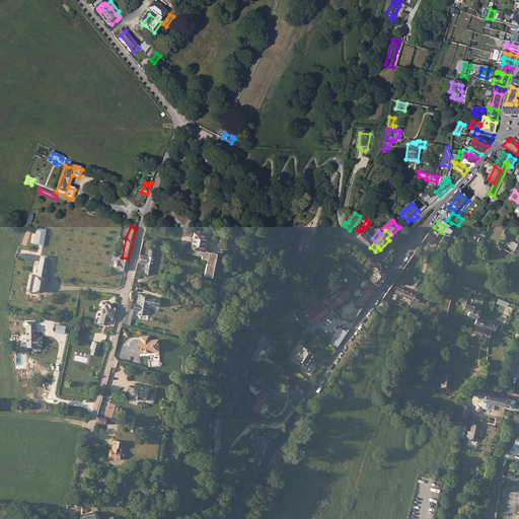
[(215,252),(204,250),(207,235),(194,232),(193,239),(191,238),(190,242),(192,242),(190,253),(202,255),(202,258),(206,260),(204,275),(211,277),(215,252)]
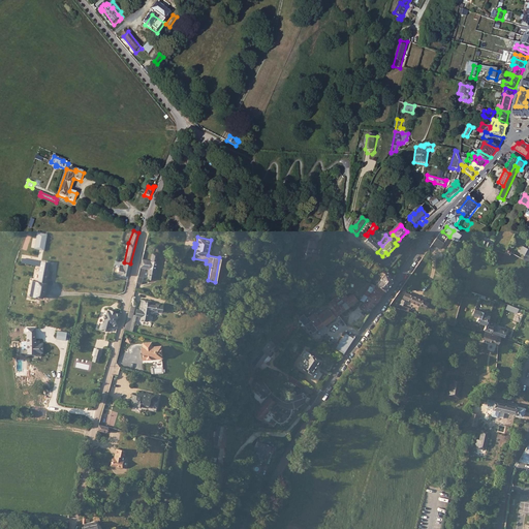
[(365,242),(374,249),(378,245),(368,237),(365,242)]
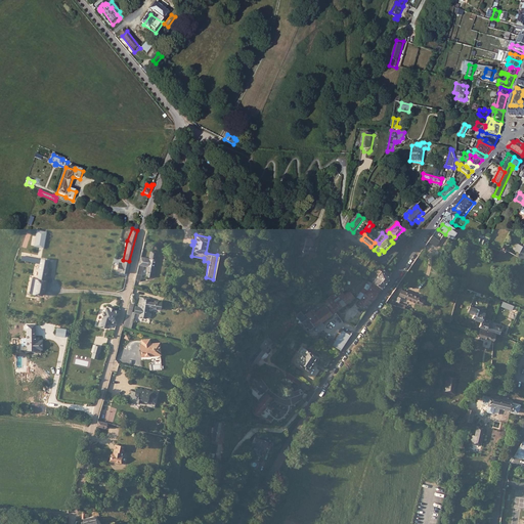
[(519,253),(522,247),(517,244),(514,250),(519,253)]
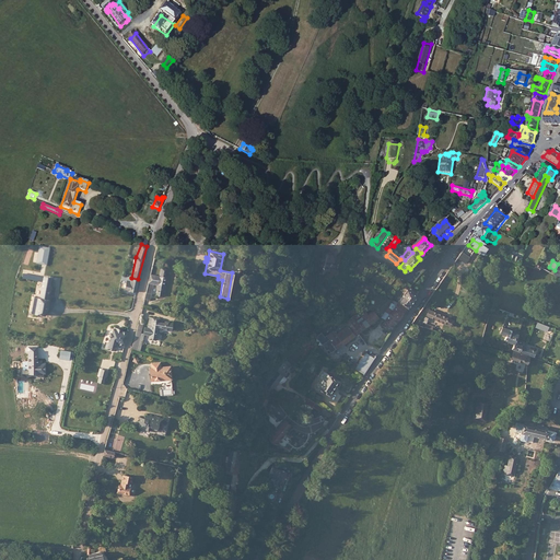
[(161,279),(150,276),(144,301),(150,302),(153,287),(159,288),(156,298),(164,299),(166,289),(164,289),(168,271),(162,270),(161,279)]
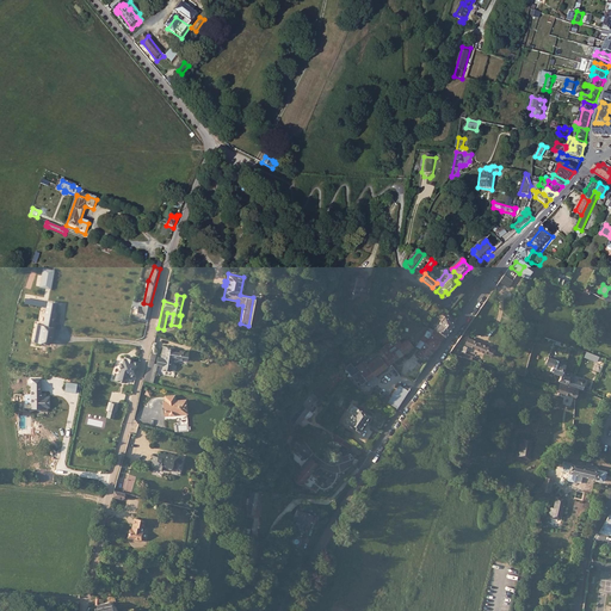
[(25,297),(25,302),(41,306),(35,341),(36,341),(44,343),(49,344),(56,304),(48,302),(49,300),(44,298),(44,302),(25,297)]
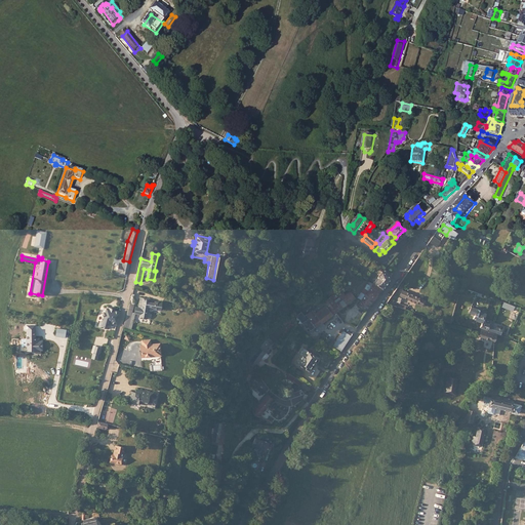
[(129,261),(123,260),(122,268),(118,268),(117,272),(127,274),(129,261)]
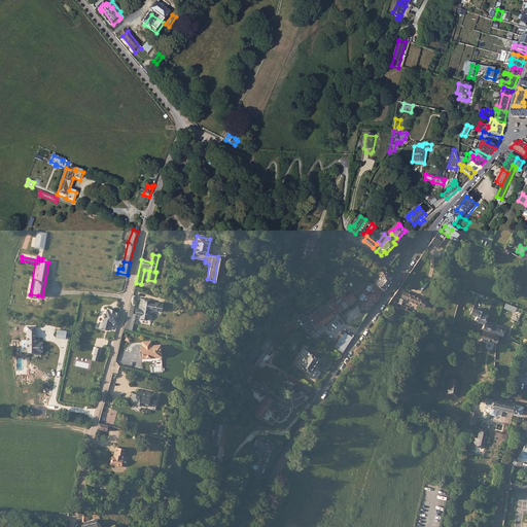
[(388,282),(393,276),(387,269),(386,270),(385,269),(375,284),(383,289),(388,282)]
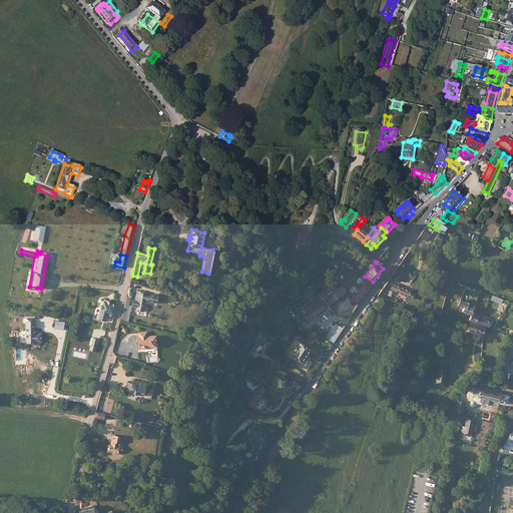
[(403,273),(401,279),(421,288),(423,289),(425,288),(426,285),(426,284),(423,282),(406,275),(404,274),(403,273)]
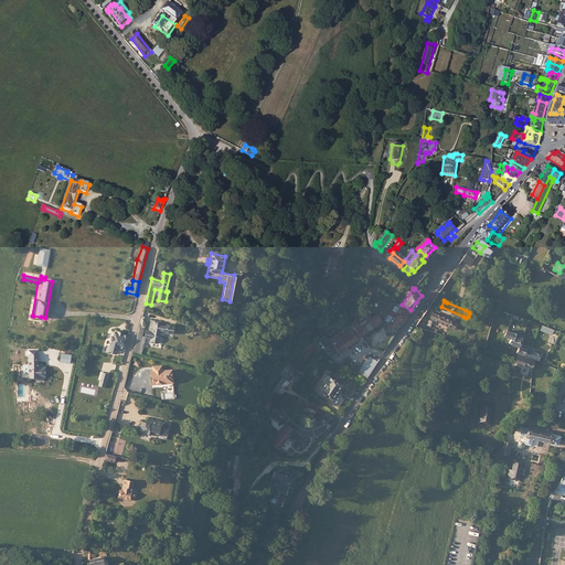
[(404,320),(411,310),(402,305),(397,301),(396,304),(384,320),(390,323),(388,324),(387,326),(385,329),(388,331),(395,334),(404,320)]
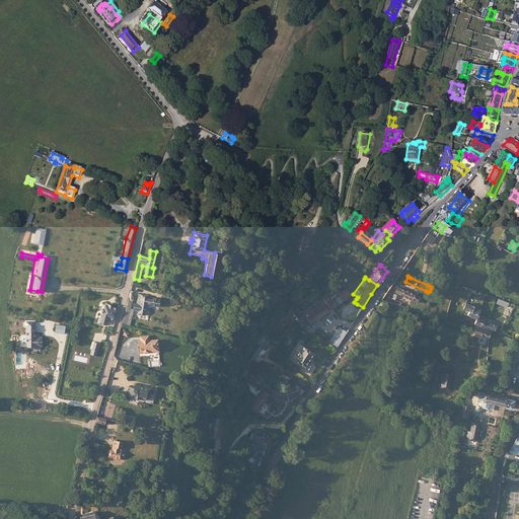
[(334,308),(351,296),(347,289),(342,292),(341,290),(336,293),(337,294),(338,296),(331,300),(330,298),(328,294),(324,296),(334,308)]
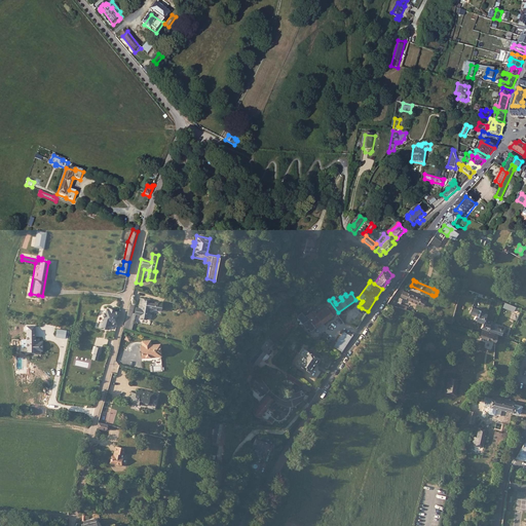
[(150,301),(141,300),(139,309),(137,309),(136,315),(141,316),(140,320),(147,322),(149,309),(154,310),(153,311),(160,312),(161,305),(155,304),(155,305),(150,304),(150,301)]
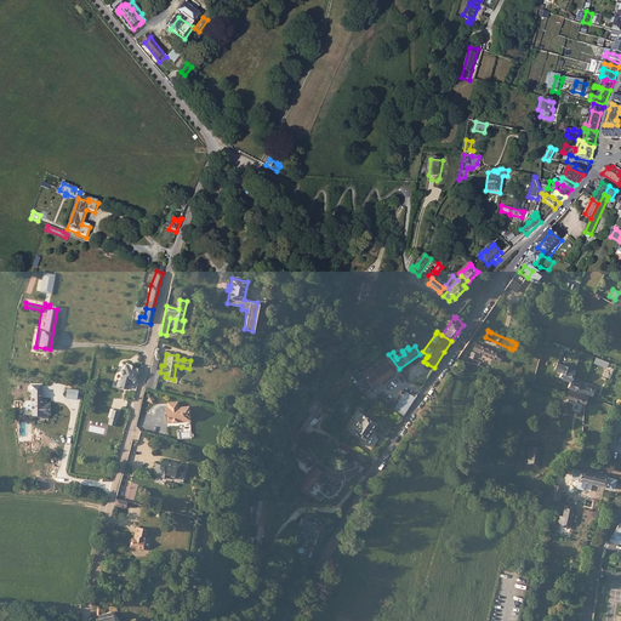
[(394,372),(399,369),(396,365),(388,354),(383,358),(394,372)]
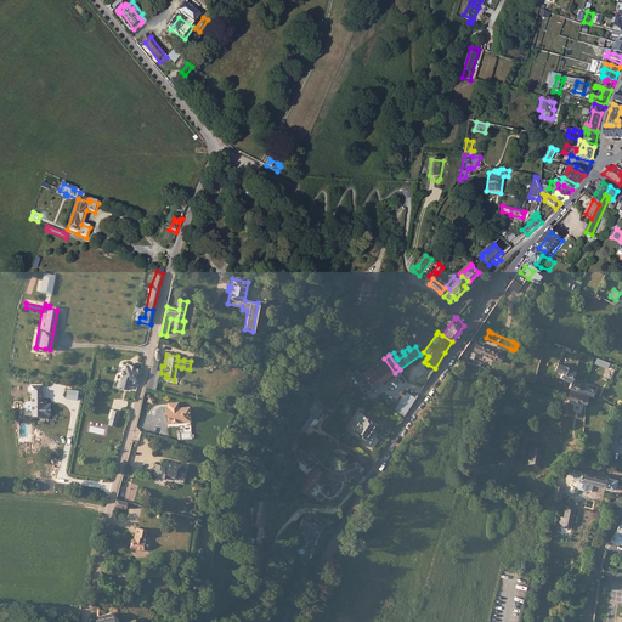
[(147,388),(156,390),(159,372),(156,372),(159,358),(154,357),(147,388)]
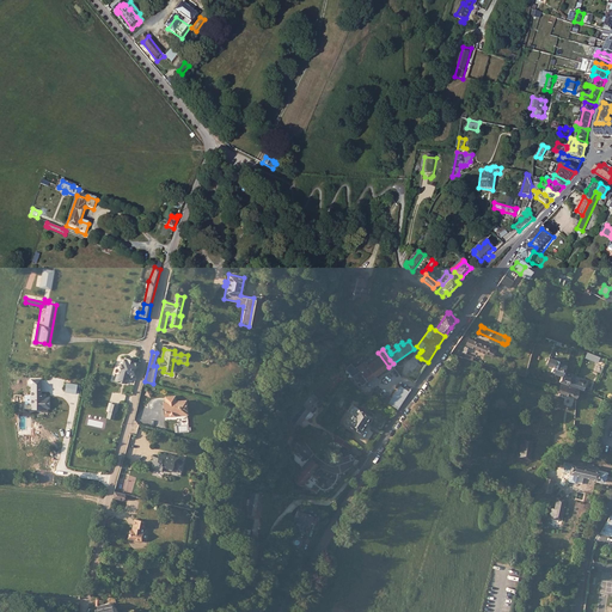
[(389,367),(378,353),(374,355),(357,367),(356,368),(348,375),(353,381),(355,385),(361,381),(366,378),(369,381),(372,380),(374,385),(379,381),(380,380),(378,375),(389,367)]
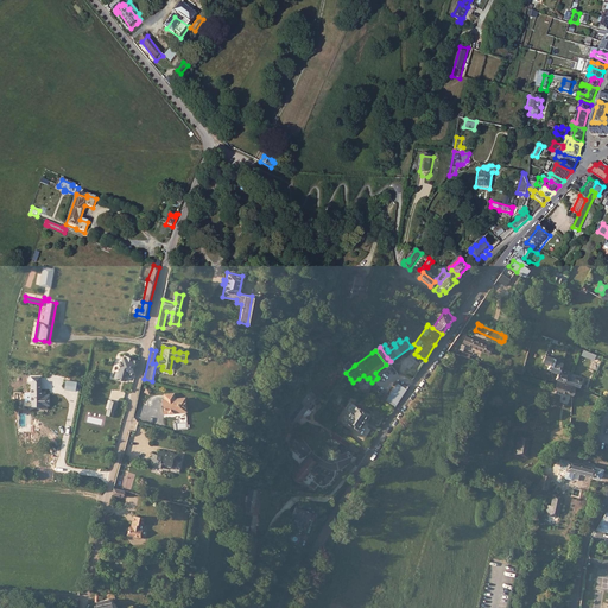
[(133,377),(134,375),(138,361),(137,361),(130,359),(125,358),(125,356),(124,355),(122,356),(121,362),(120,366),(118,373),(115,372),(114,378),(125,381),(126,374),(133,377)]
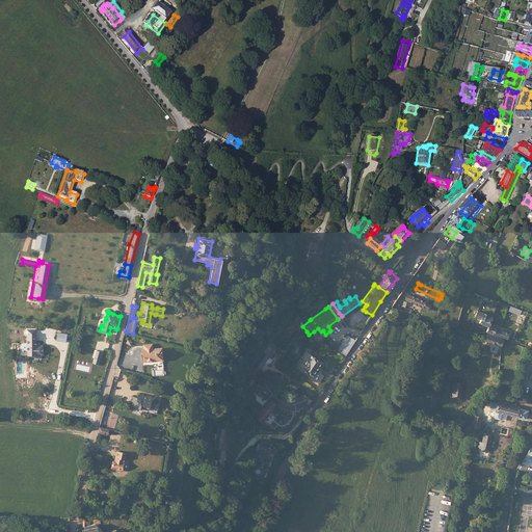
[(481,318),(480,322),(488,326),(488,325),(493,317),(487,315),(487,314),(486,314),(478,311),(475,316),(480,318),(481,318)]
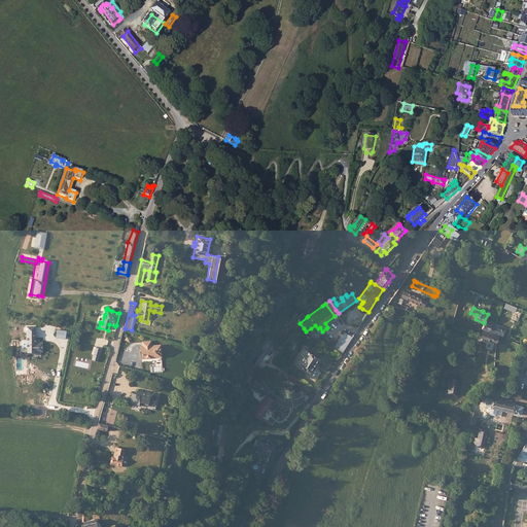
[(484,323),(482,328),(488,330),(490,325),(491,324),(484,322),(484,323)]
